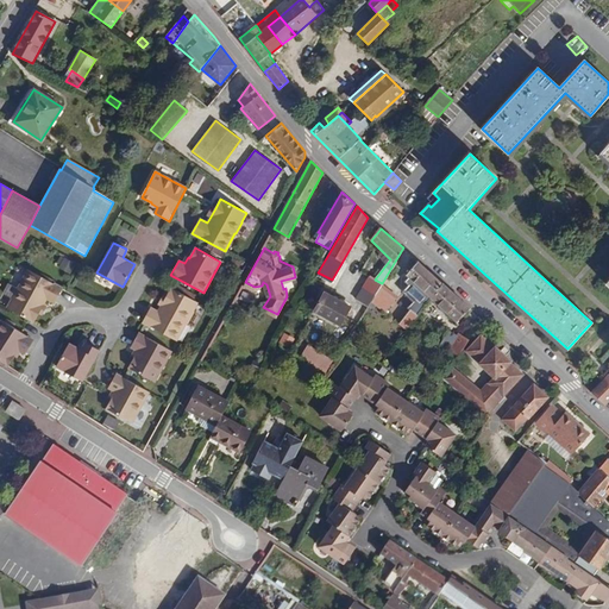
[(71,274),(77,263),(61,255),(56,265),(71,274)]
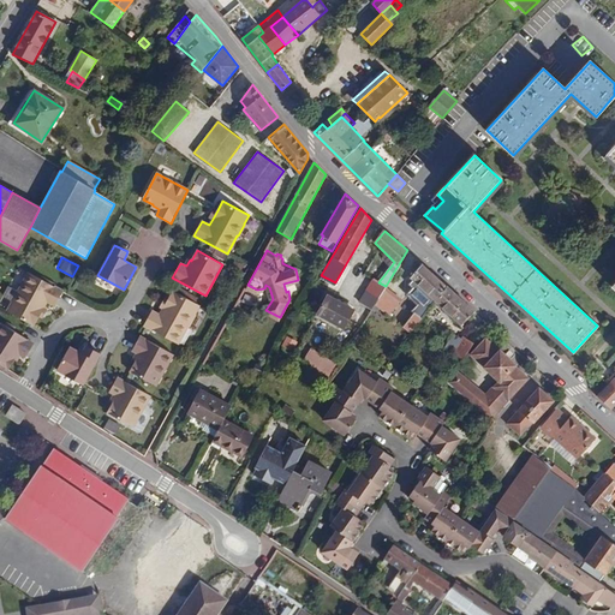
[(447,286),(422,263),(407,280),(424,297),(400,324),(410,333),(435,300),(447,286)]
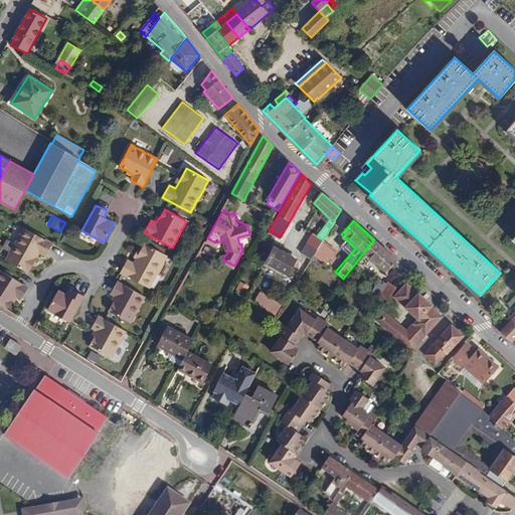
[(4,259),(25,271),(30,263),(34,256),(37,250),(43,254),(50,242),(22,226),(13,241),(7,251),(8,251),(4,259)]
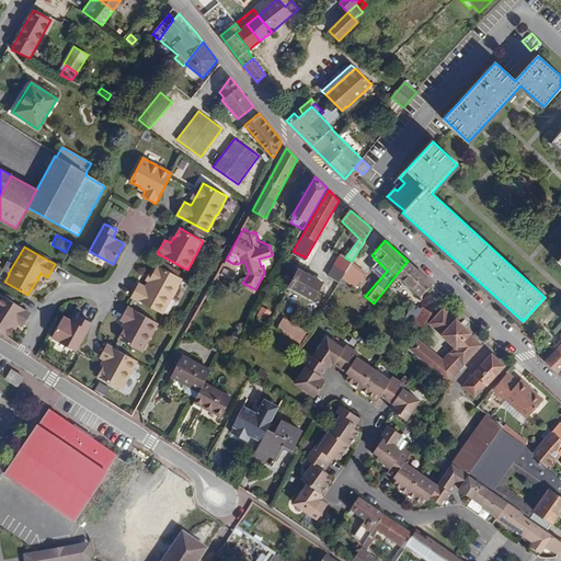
[(341,255),(335,266),(345,273),(351,263),(352,261),(345,258),(341,255)]
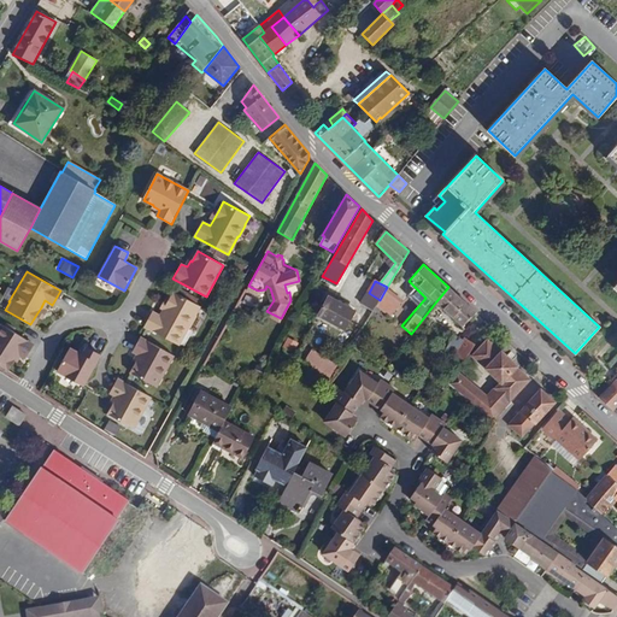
[(448,286),(448,287),(436,301),(463,327),(476,312),(448,286)]
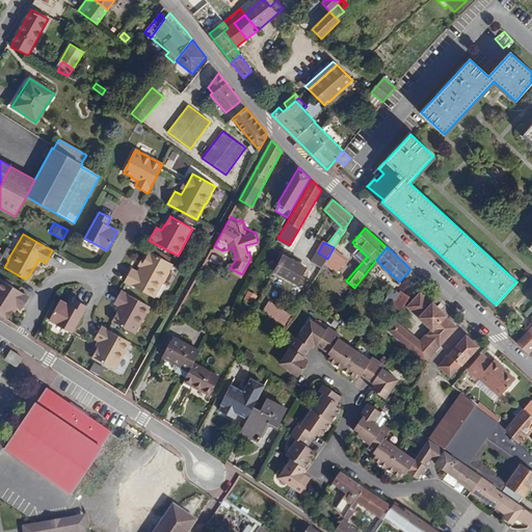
[(333,249),(327,259),(324,263),(337,273),(347,261),(333,249)]
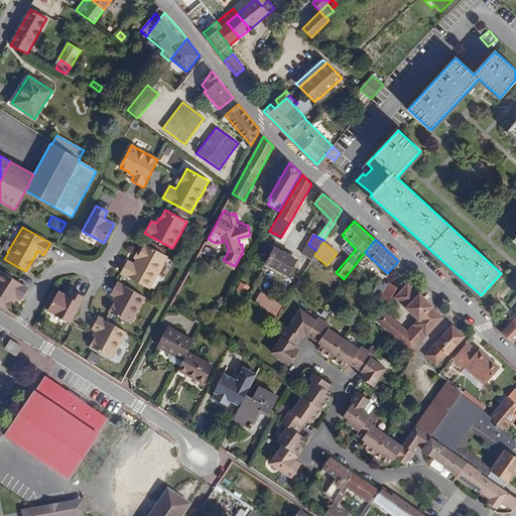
[(121,273),(148,288),(157,274),(158,274),(166,257),(145,244),(140,253),(137,259),(134,264),(127,261),(121,273)]
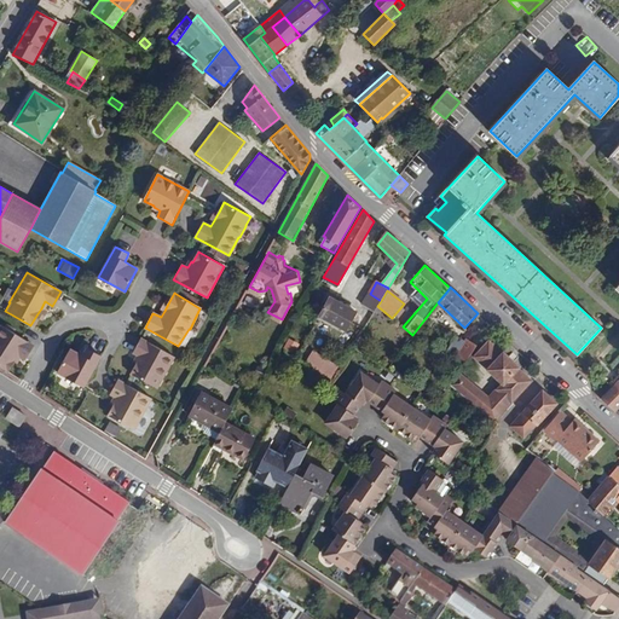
[(347,330),(357,312),(329,298),(318,316),(347,330)]
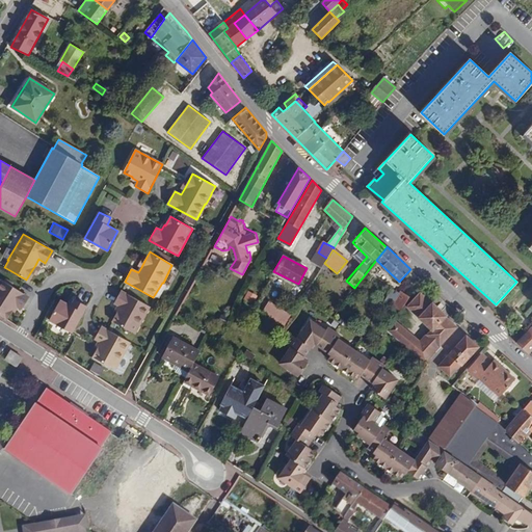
[(0,315),(5,319),(10,311),(11,311),(16,306),(20,309),(27,296),(0,278),(0,315)]
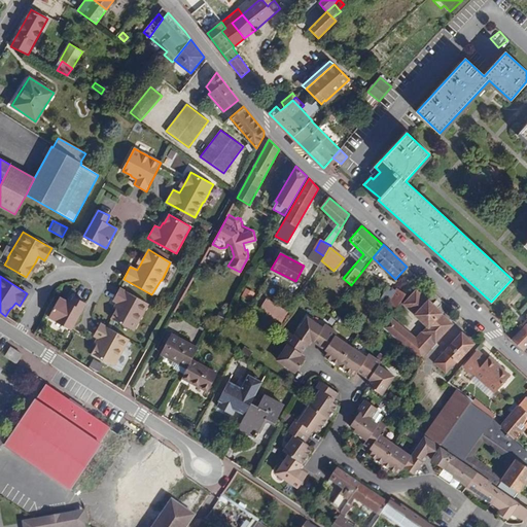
[(397,308),(406,293),(397,288),(395,290),(388,286),(380,300),(387,305),(389,303),(397,308)]
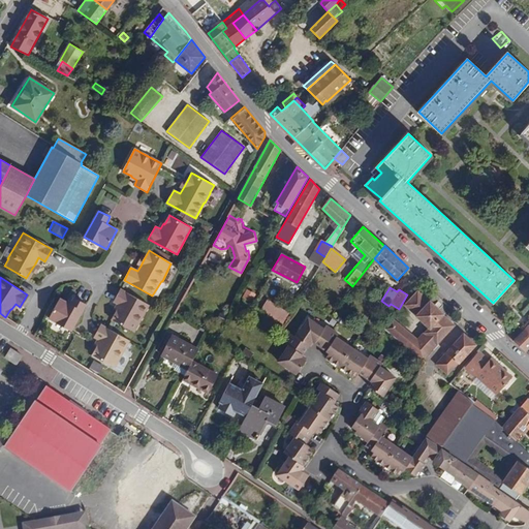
[(246,288),(243,299),(252,302),(255,291),(246,288)]
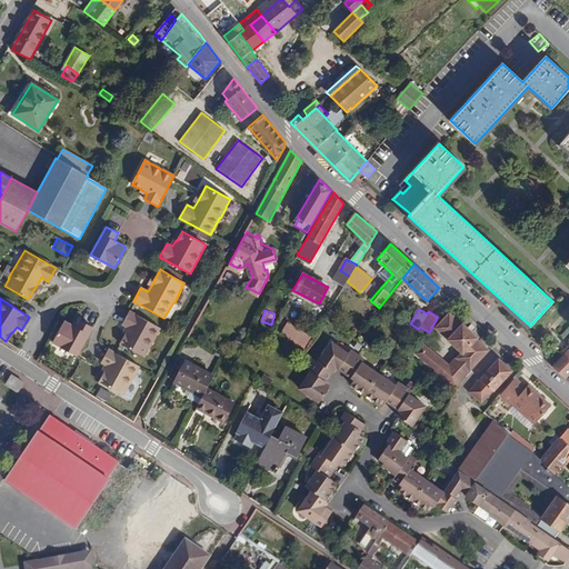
[(331,321),(337,313),(331,310),(326,318),(331,321)]
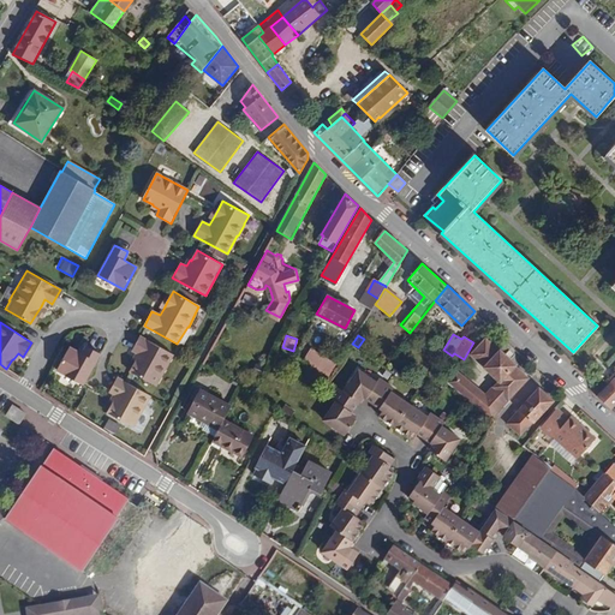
[(509,401),(530,380),(500,348),(499,351),(485,338),(470,354),(499,382),(494,387),(509,401)]
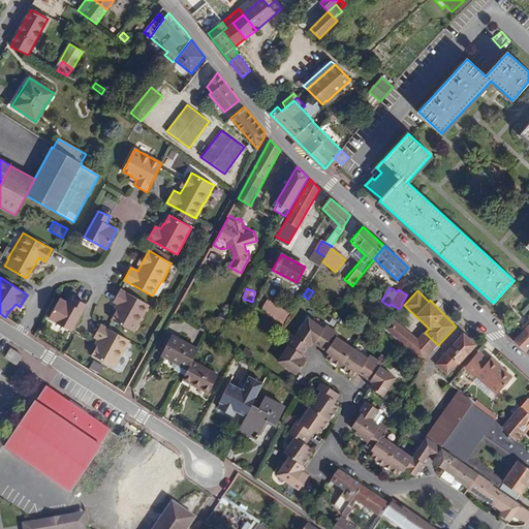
[(133,333),(148,306),(126,293),(121,303),(120,302),(117,307),(112,305),(104,317),(133,333)]
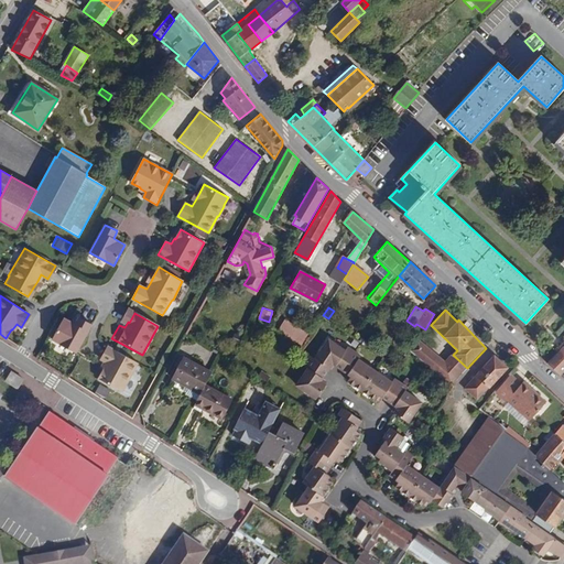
[(52,339),(76,353),(90,325),(91,324),(78,317),(77,320),(74,325),(71,323),(63,318),(52,339)]
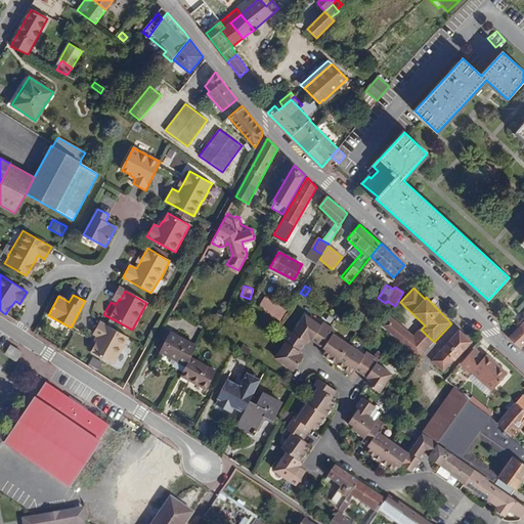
[(265,297),(258,307),(280,321),(287,311),(265,297)]
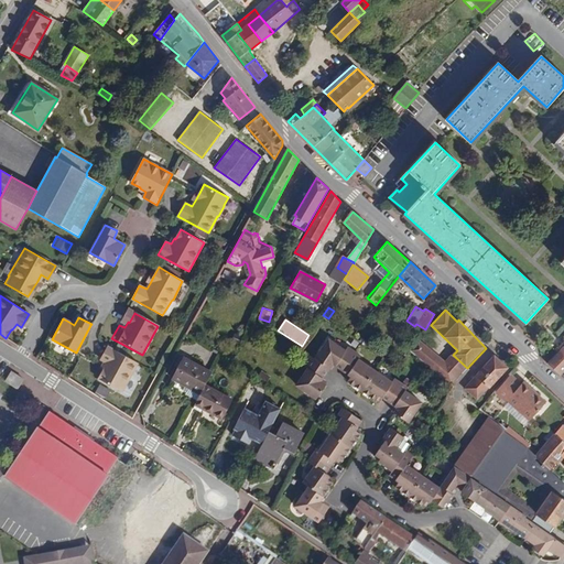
[(328,339),(315,359),(329,369),(333,366),(342,371),(355,351),(348,347),(346,350),(328,339)]
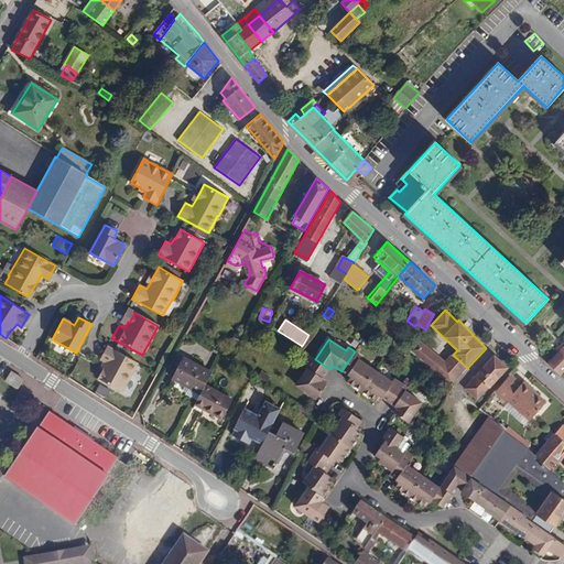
[(419,339),(410,351),(451,384),(463,372),(449,360),(446,364),(419,339)]
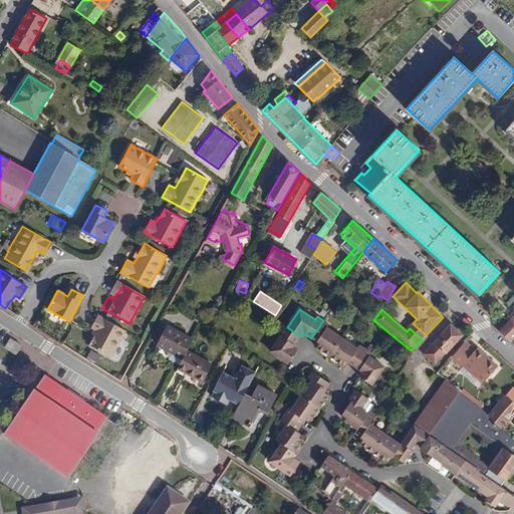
[(498,331),(510,342),(513,337),(513,314),(508,321),(498,331)]
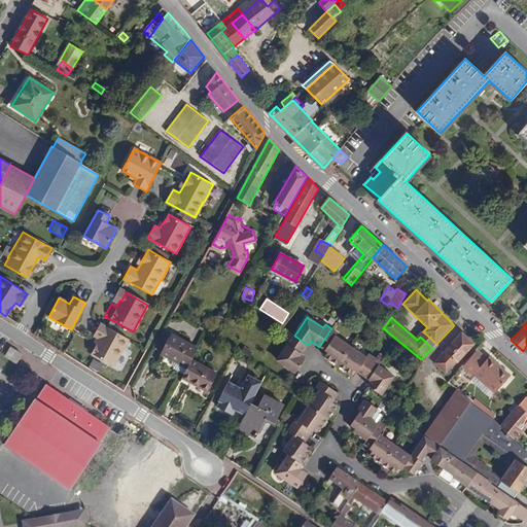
[(113,366),(128,340),(100,324),(94,337),(98,339),(95,345),(96,346),(91,354),(113,366)]
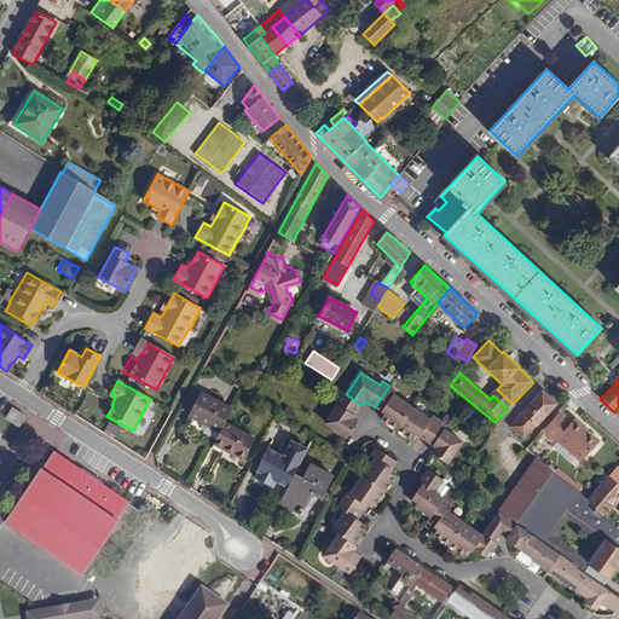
[(397,391),(389,386),(375,408),(386,415),(382,421),(398,432),(414,409),(394,394),(397,391)]
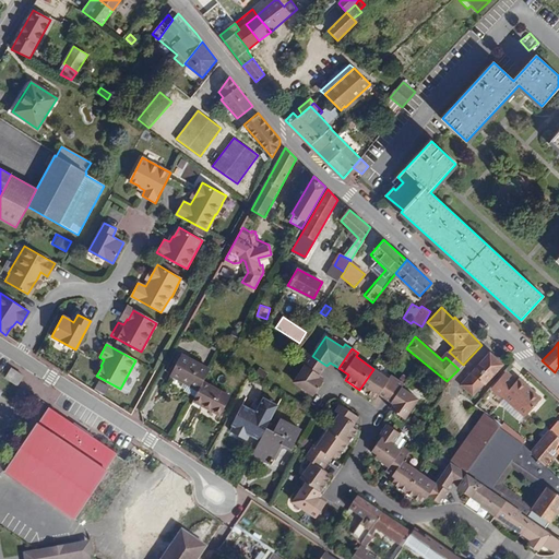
[(326,366),(312,356),(308,353),(301,363),(306,365),(294,382),(313,395),(323,381),(319,378),(326,366)]
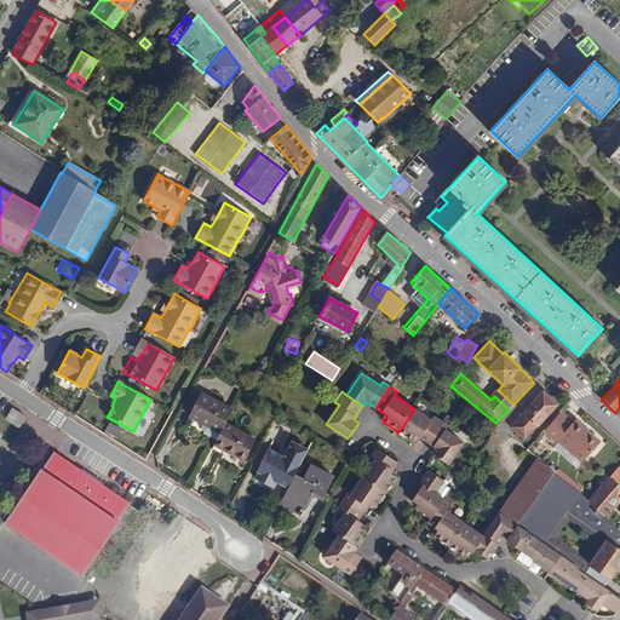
[(539,428),(558,406),(544,391),(511,428),(524,440),(538,426),(539,428)]
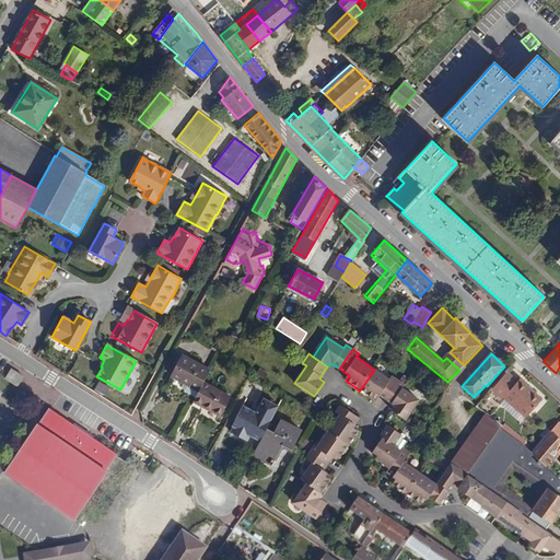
[(205,382),(210,370),(183,354),(171,376),(185,383),(183,388),(186,389),(185,392),(196,398),(205,382)]
